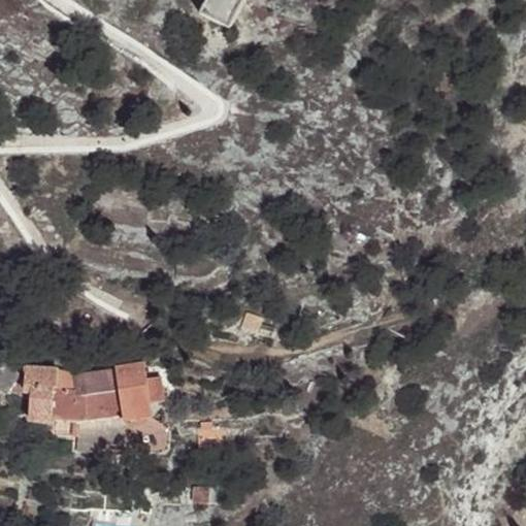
[(204,0),(198,13),(228,29),(242,0),(204,0)]
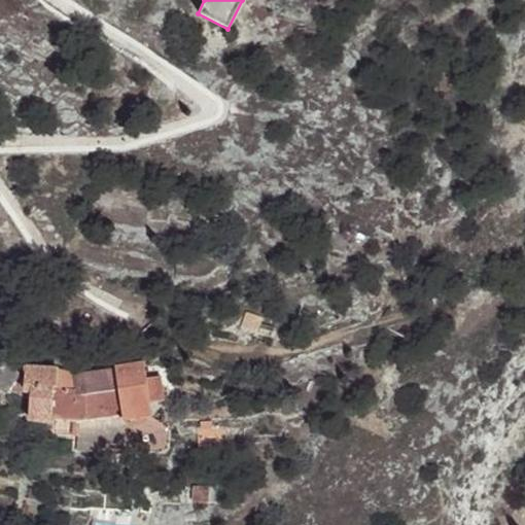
[(325,244),(342,250),(346,239),(329,233),(325,244)]
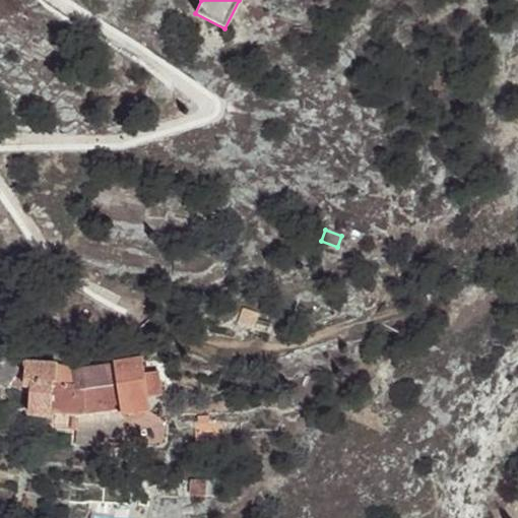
[(256,312),(242,307),(237,322),(251,327),(256,312)]
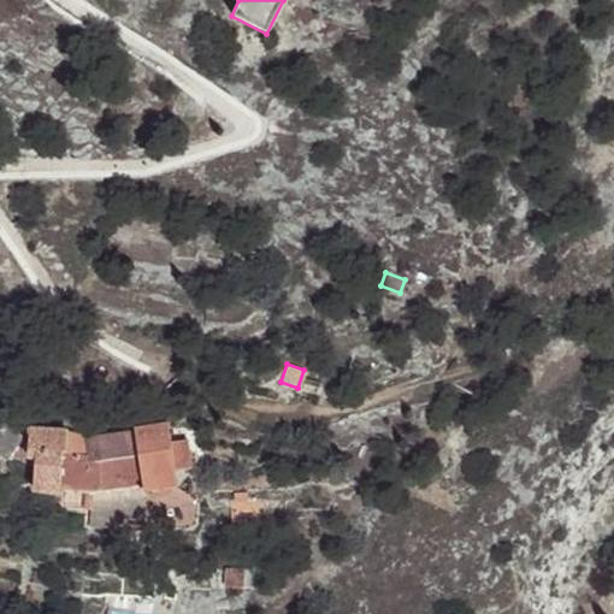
[(16,431),(3,420),(0,423),(0,425),(13,435),(16,431)]
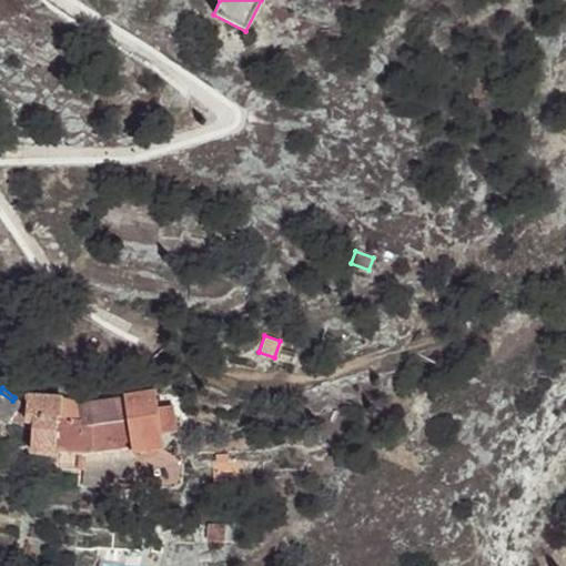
[(60,397),(26,395),(26,406),(24,423),(33,423),(30,452),(56,454),(57,451),(83,454),(82,473),(131,476),(133,453),(163,448),(162,445),(175,431),(171,404),(157,406),(153,390),(79,402),(82,420),(60,417),(60,397)]
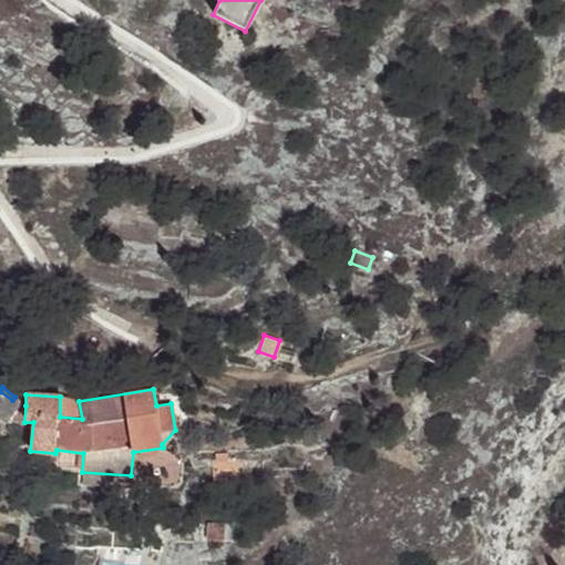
[(0,418),(6,422),(9,418),(19,404),(21,401),(14,397),(12,400),(0,391),(0,418)]
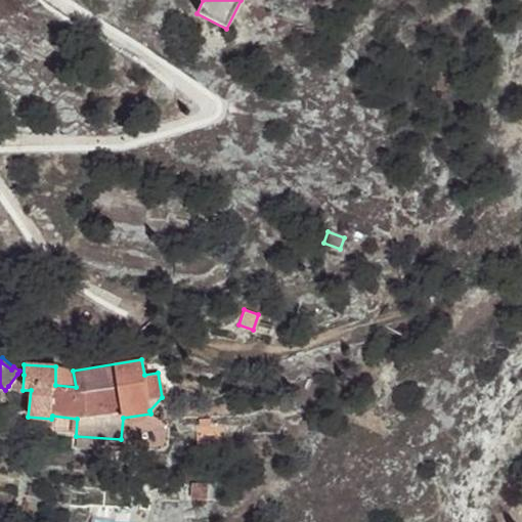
[(55,366),(55,385),(76,387),(73,371),(55,366)]
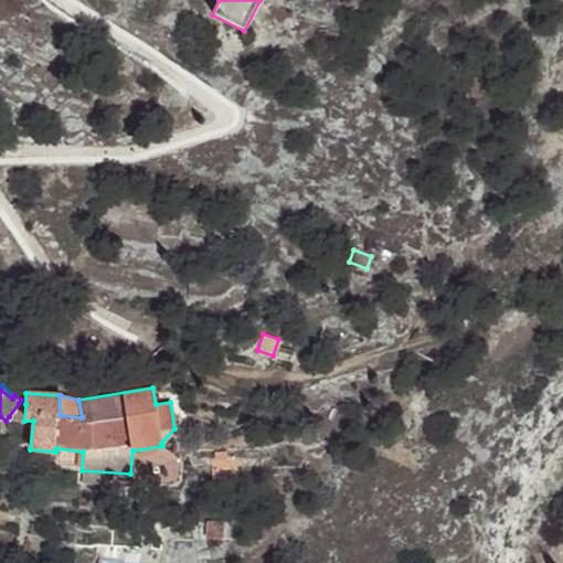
[(19,403),(9,416),(19,422),(24,421),(25,404),(19,403)]
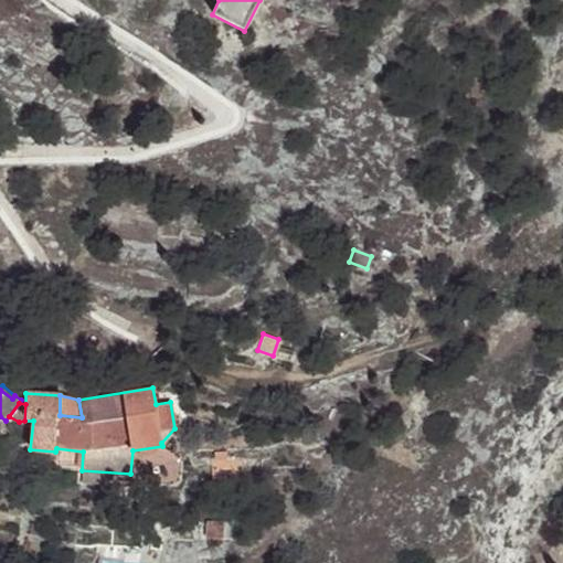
[(222,538),(223,521),(205,520),(204,538),(222,538)]
